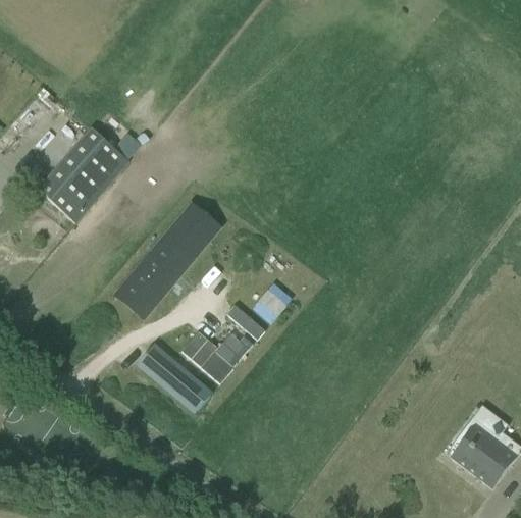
[(129,161),(92,130),(39,191),(75,223),(129,161)]
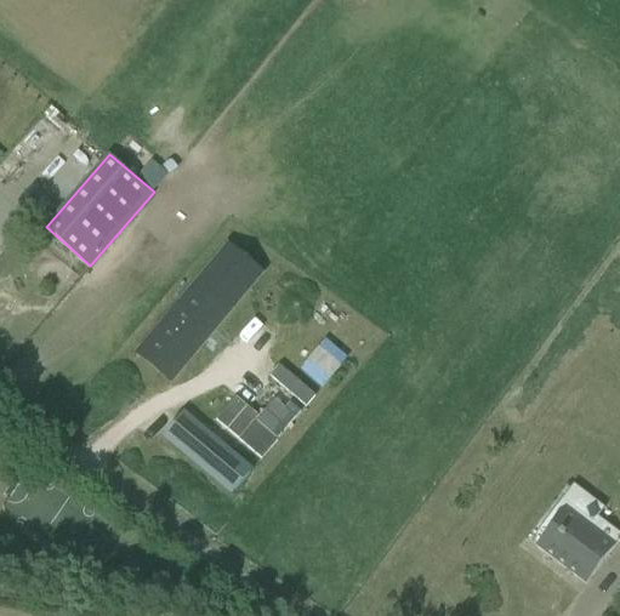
[(223,250),(137,352),(160,371),(203,319),(215,328),(256,278),(223,250)]
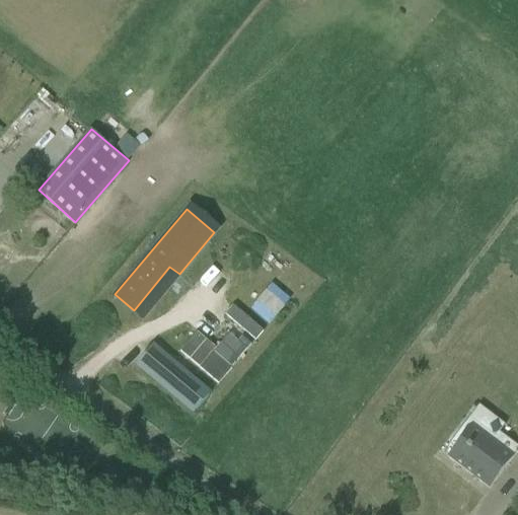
[(272,282),(267,288),(285,304),(291,297),(272,282)]
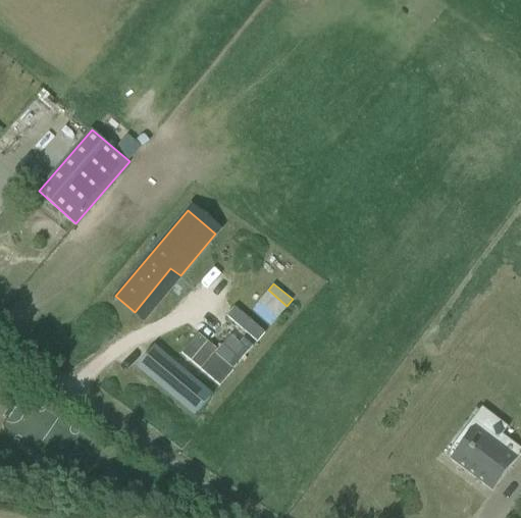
[(278,316),(260,301),(255,307),(273,323),(278,316)]
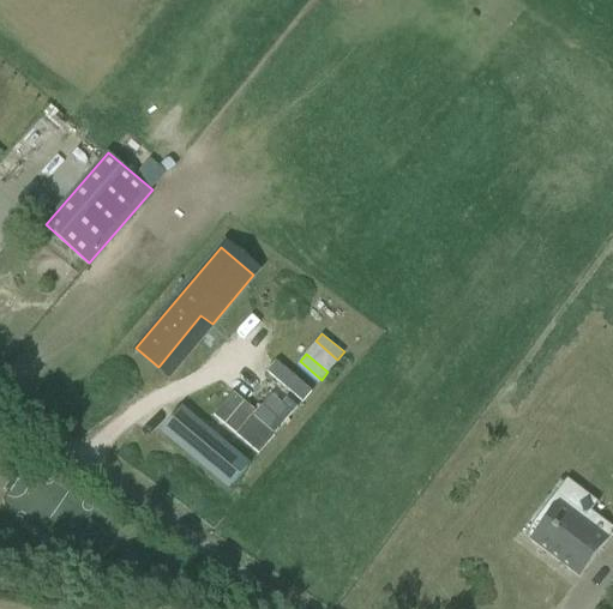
[(277,359),(268,369),(304,399),(312,389),(277,359)]
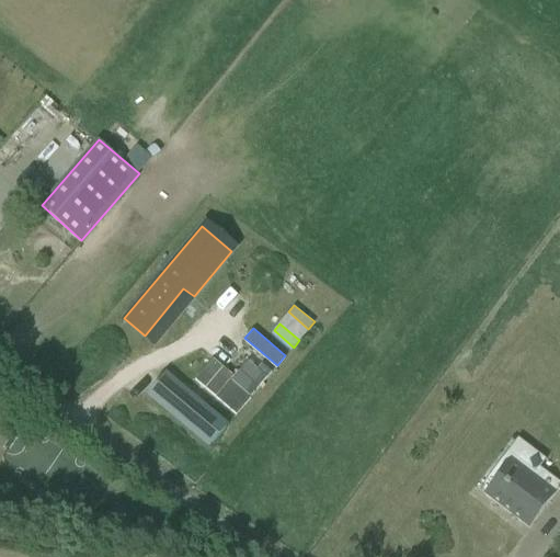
[(219,394),(239,411),(272,376),(251,357),(219,394)]
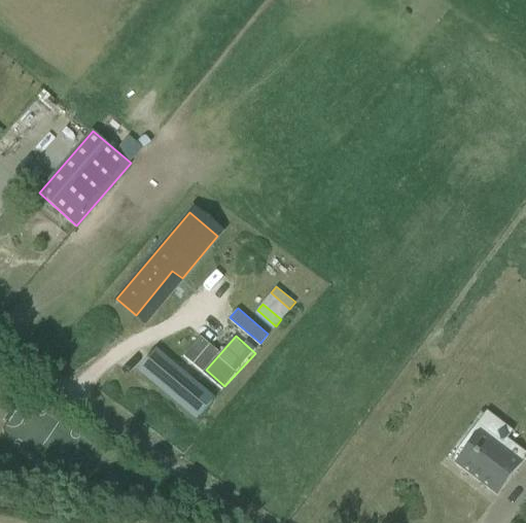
[(156,347),(139,368),(198,417),(215,396),(156,347)]
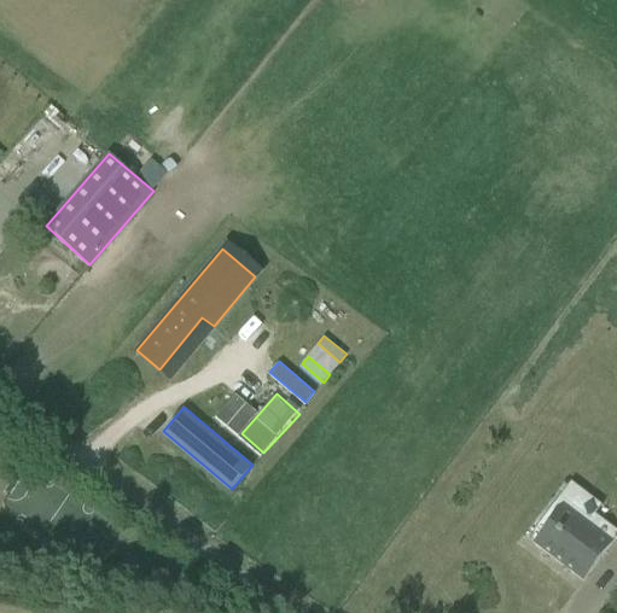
[(589,520),(603,503),(571,479),(536,526),(542,531),(534,541),(585,579),(615,539),(589,520)]
